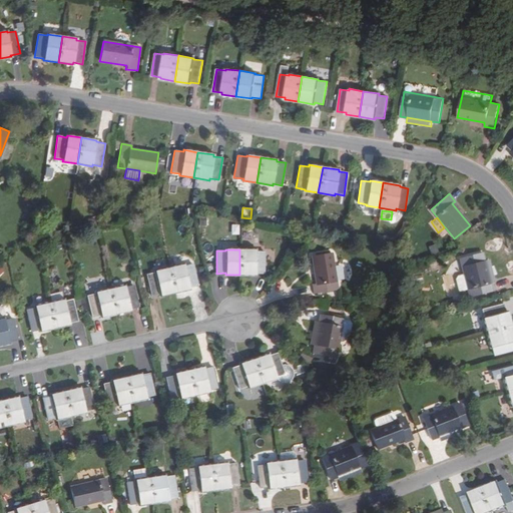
[(255,251),(255,249),(239,249),(239,275),(254,276),(255,274),(265,274),(265,251),(255,251)]
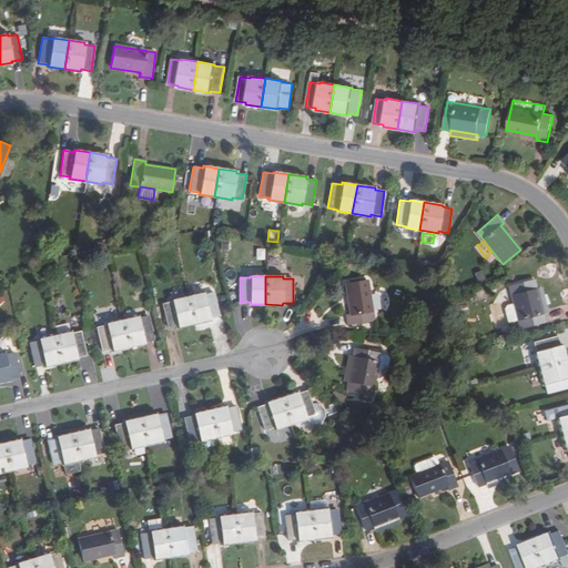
[(350,314),(346,314),(347,325),(375,321),(368,280),(345,284),(350,314)]
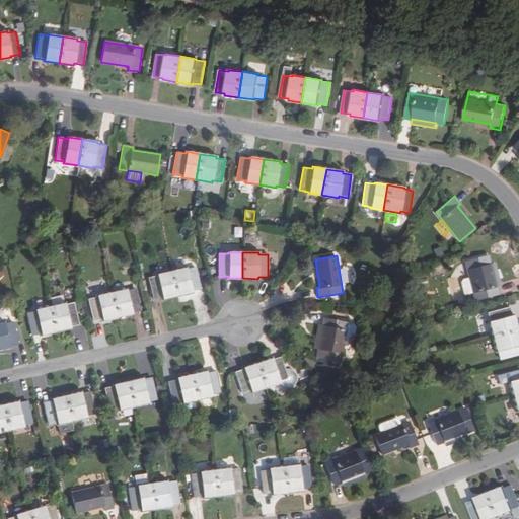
[(498,295),(496,287),(490,265),(489,255),(465,261),(469,277),(473,293),(475,300),(498,295)]
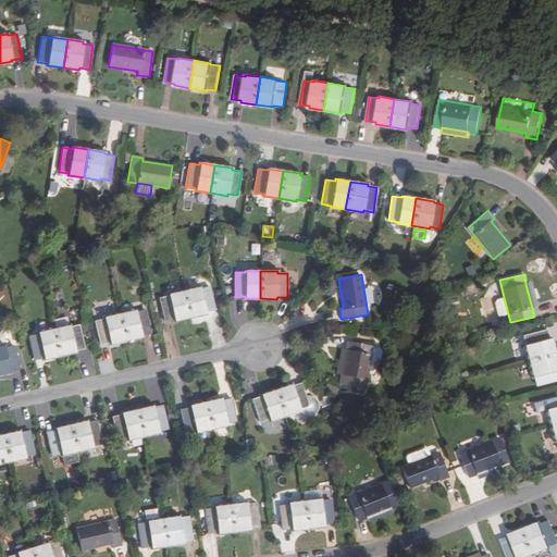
[(537,307),(531,282),(525,284),(532,308),(537,307)]
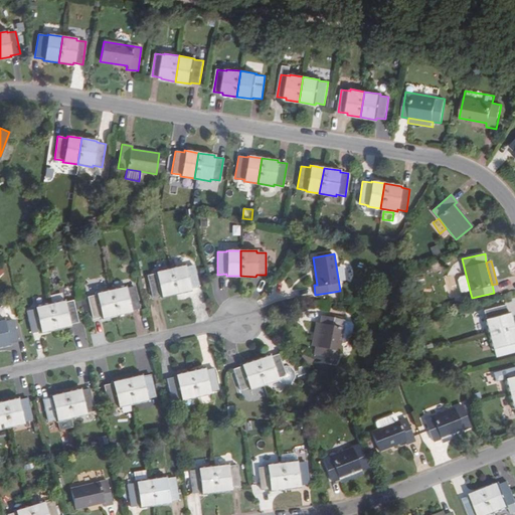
[(184,267),(184,266),(170,269),(176,294),(190,291),(190,289),(199,287),(194,265),(184,267)]
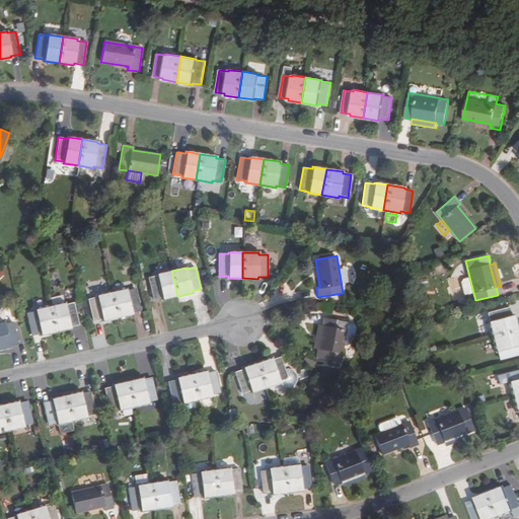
[(156,276),(148,278),(153,300),(162,298),(162,299),(177,296),(171,271),(156,275),(156,276)]
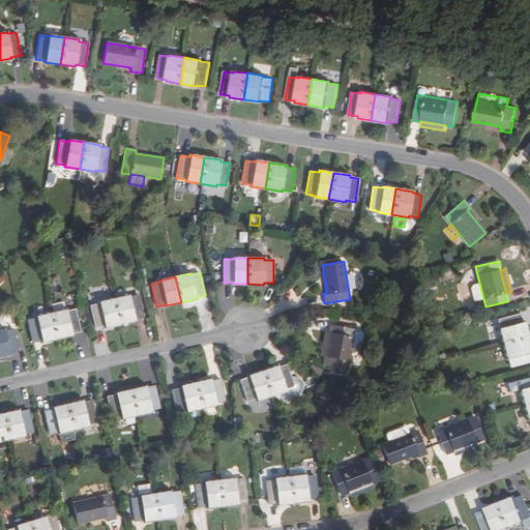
[(474,301),(483,299),(479,283),(473,285),(471,288),(474,301)]
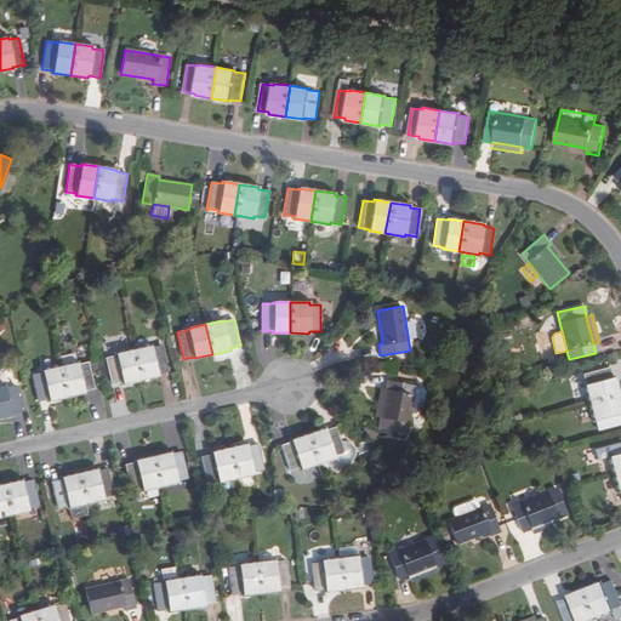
[(151,348),(151,346),(132,349),(140,381),(158,376),(158,375),(169,371),(161,345),(151,348)]
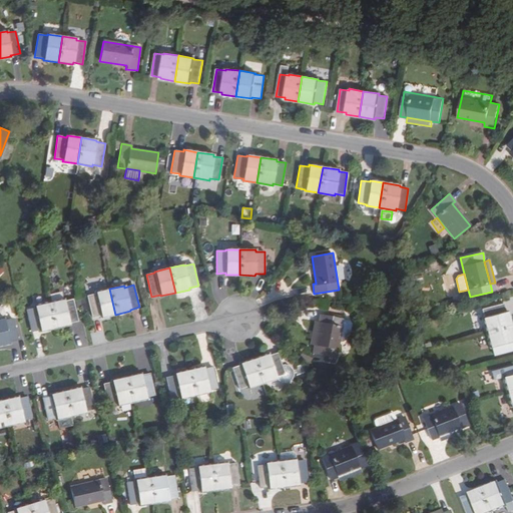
[(101,318),(115,315),(109,289),(95,293),(96,294),(87,296),(92,318),(101,316),(101,318)]
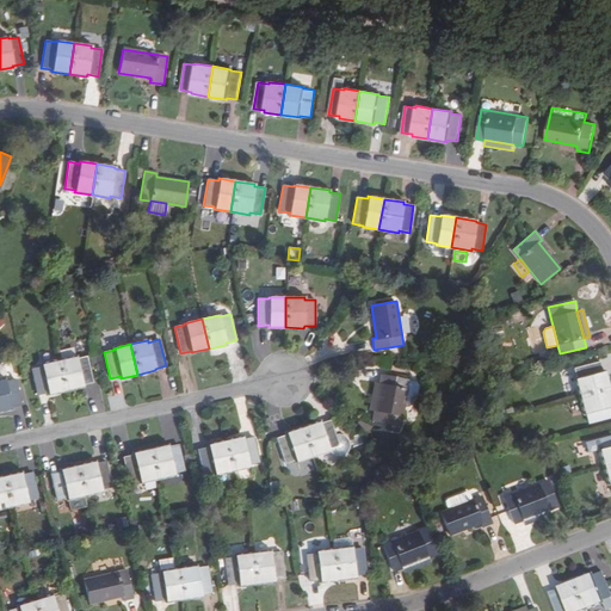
[(76,358),(75,357),(57,360),(65,390),(82,387),(82,386),(93,383),(87,356),(76,358)]
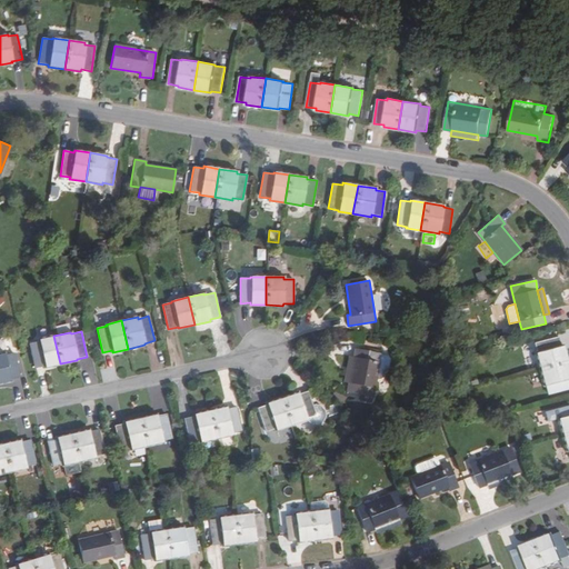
[(45,367),(60,363),(53,336),(39,340),(39,341),(29,343),(35,368),(45,366),(45,367)]
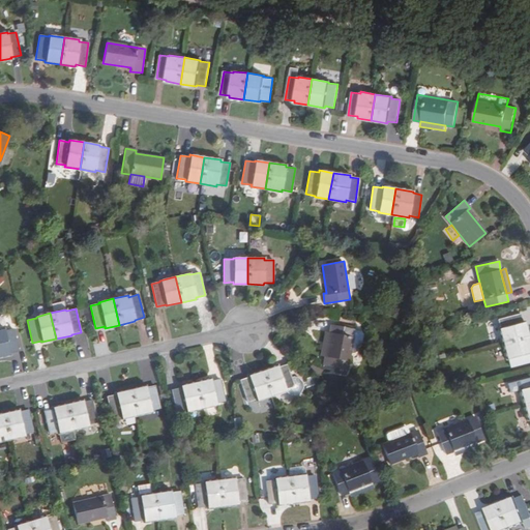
[(500,328),(499,329),(503,344),(528,337),(525,322),(523,322),(521,313),(498,319),(500,328)]
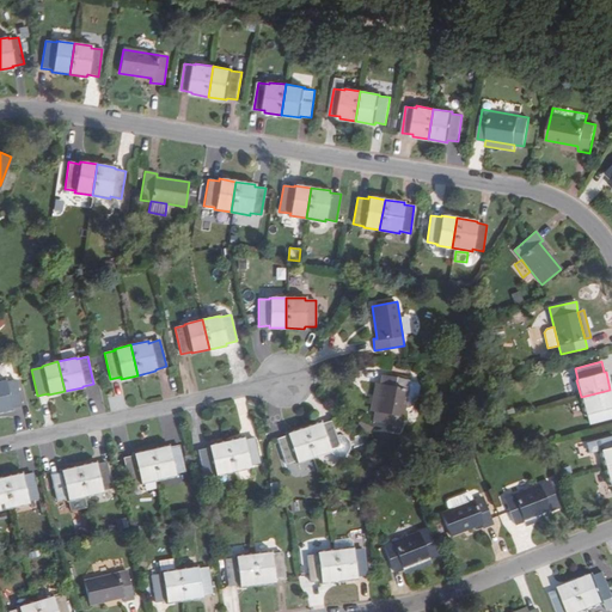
[(410,379),(383,374),(380,384),(375,412),(373,422),(402,427),(410,379)]
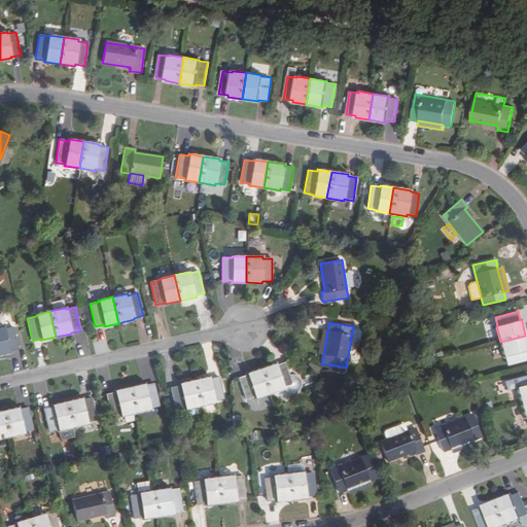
[(4,328),(4,327),(0,327),(0,355),(10,353),(10,351),(19,350),(13,326),(4,328)]
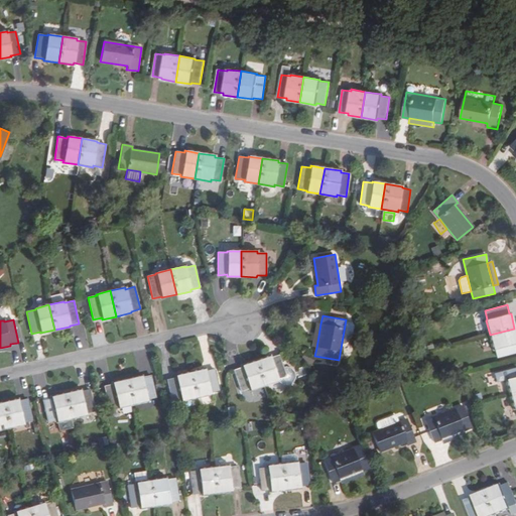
[(315,323),(311,347),(316,348),(320,324),(315,323)]
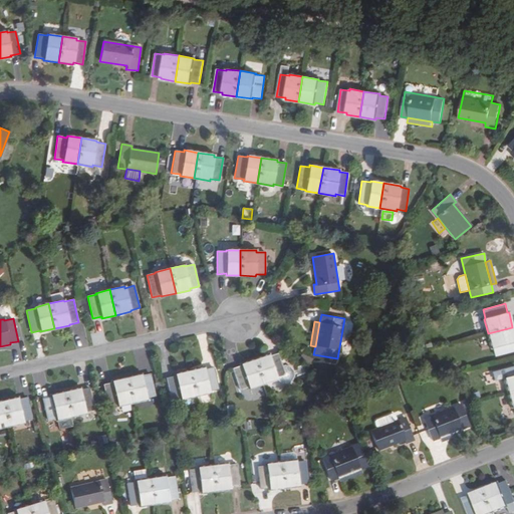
[(513,332),(512,327),(488,333),(491,347),(493,347),(495,356),(513,350),(513,332)]
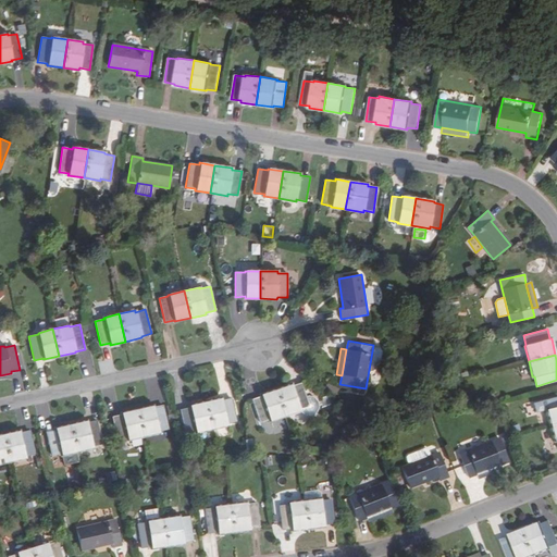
[(292,386),(292,384),(275,390),(284,416),(287,425),(305,420),(300,409),(309,406),(301,383),(292,386)]
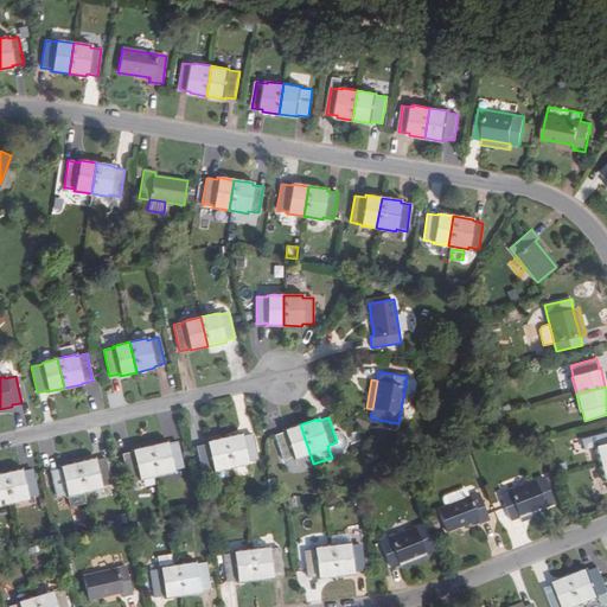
[(285,432),(274,435),(282,460),(293,457),(294,459),(310,454),(310,453),(300,425),(283,430),(285,432)]
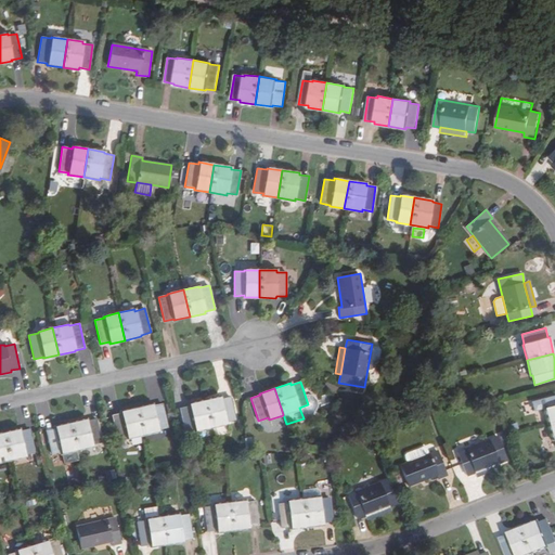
[(545,408),(544,408),(549,425),(554,423),(554,395),(543,398),(545,408)]
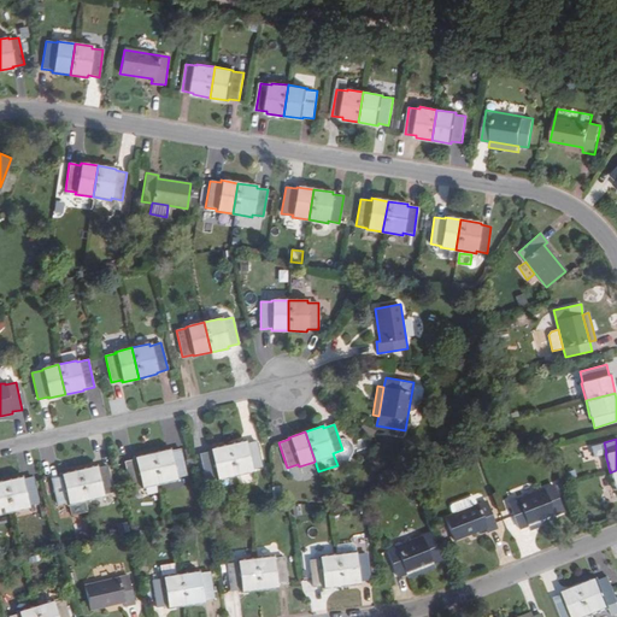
[(246,442),(245,441),(227,445),(234,476),(252,471),(252,470),(263,466),(256,440),(246,442)]
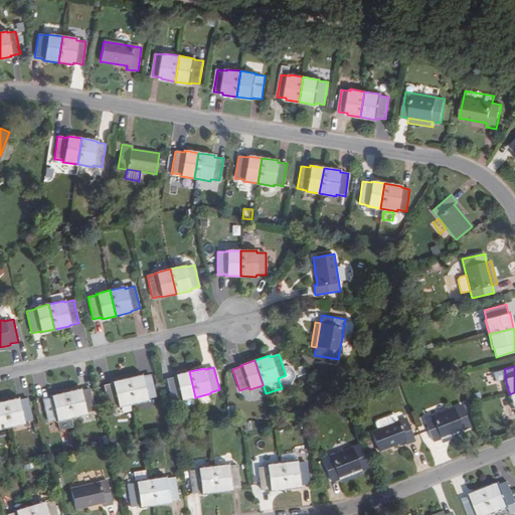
[(181,400),(195,397),(189,371),(175,375),(175,376),(167,378),(172,400),(181,398),(181,400)]
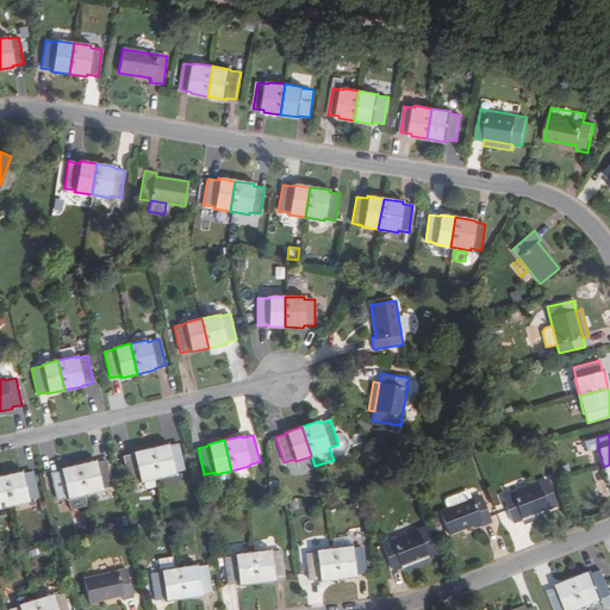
[(192,466),(187,442),(179,444),(184,467),(192,466)]
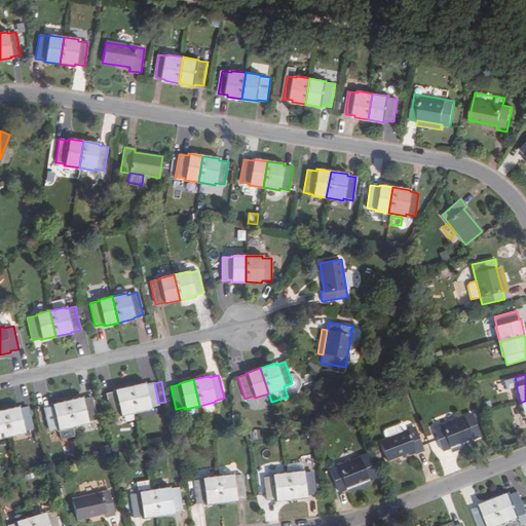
[(294,382),(292,383),(284,386),(288,397),(291,400),(296,400),(301,398),(303,393),(302,388),(299,384),(294,382)]
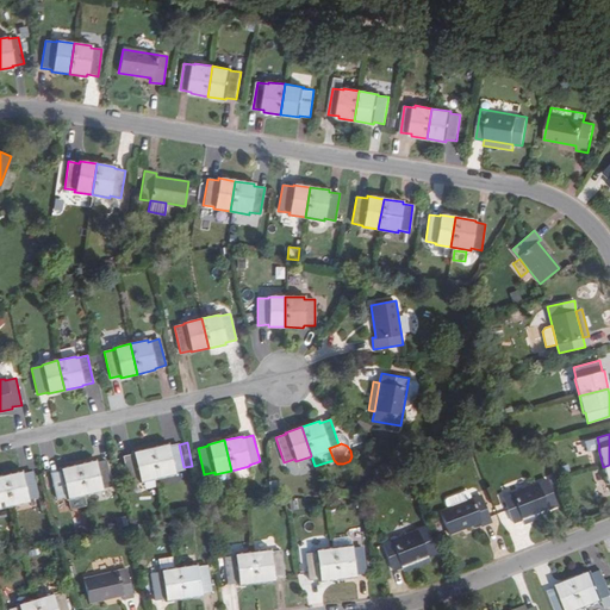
[(168,447),(168,444),(150,448),(157,478),(175,474),(174,472),(185,470),(179,444),(168,447)]
